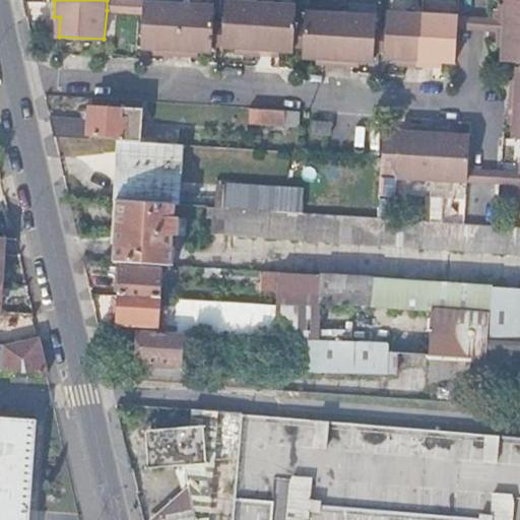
[(122,0),(107,0),(107,10),(146,13),(146,2),(122,0)]
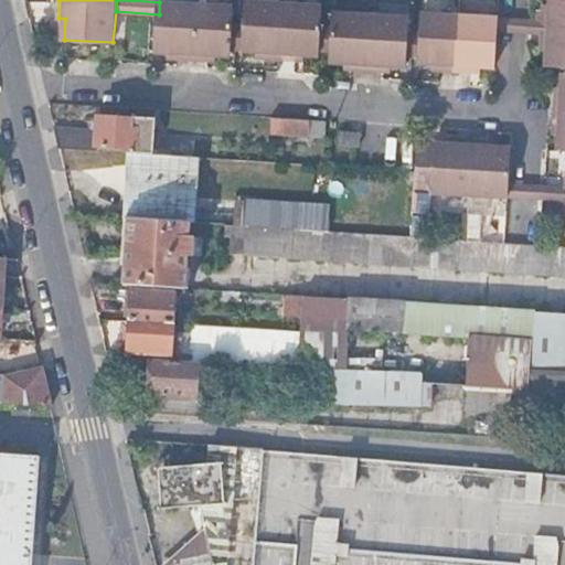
[(564,65),(564,0),(547,0),(547,2),(546,10),(540,9),(539,18),(539,31),(537,42),(545,43),(545,51),(544,65),(564,65)]
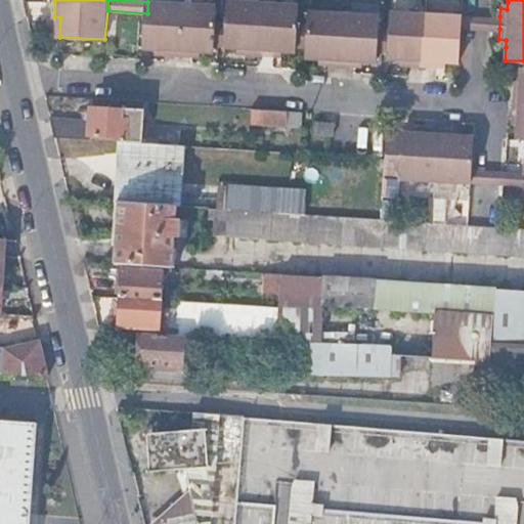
[(147,2),(147,13),(145,48),(159,48),(166,49),(166,55),(199,57),(199,51),(206,51),(217,52),(217,47),(218,27),(220,5),(147,2)]
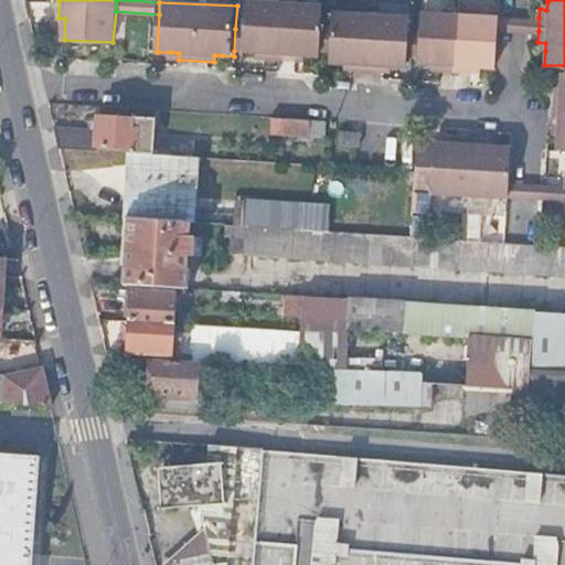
[(248,2),(246,30),(245,51),(245,53),(258,53),(266,54),(266,61),(300,62),(300,55),(308,55),(322,56),(322,51),(324,29),(326,7),(248,2)]
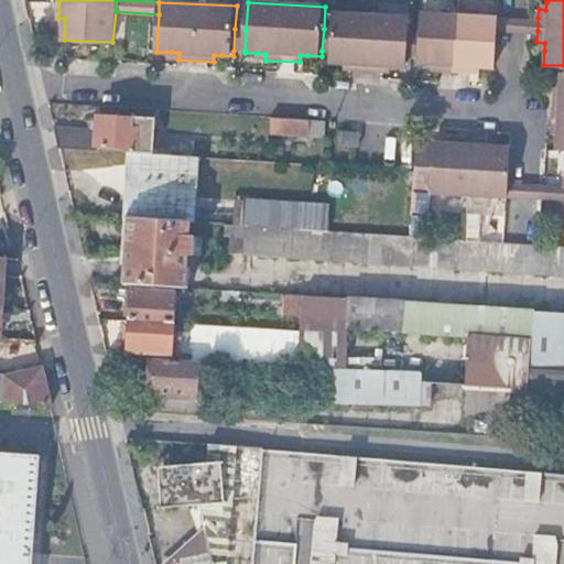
[(498,65),(500,29),(501,15),(423,11),(422,34),(421,55),(421,62),(433,63),(441,63),(441,69),(476,72),(476,64),(483,65),(498,65)]
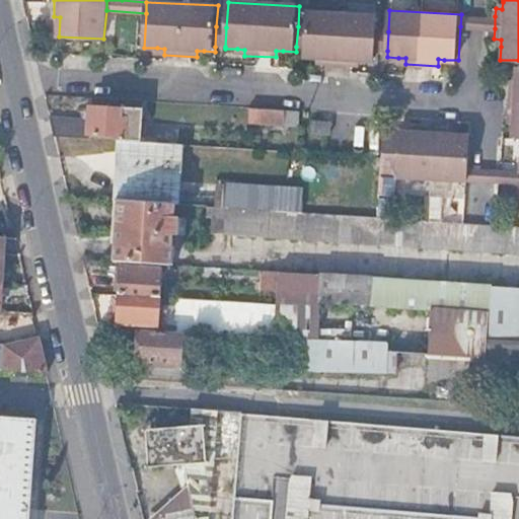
[(308,11),(307,26),(306,47),(305,58),(319,58),(326,58),(325,65),(356,67),(357,60),(363,60),(376,61),(377,51),(378,30),(379,16),(308,11)]
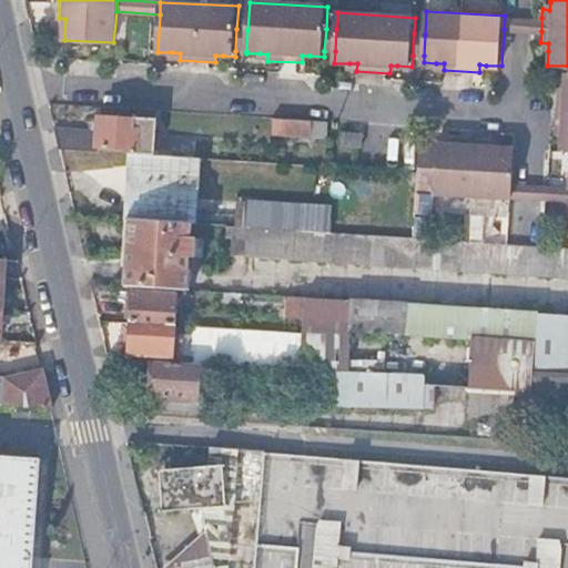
[(504,29),(541,31),(541,18),(536,18),(505,16),(504,29)]
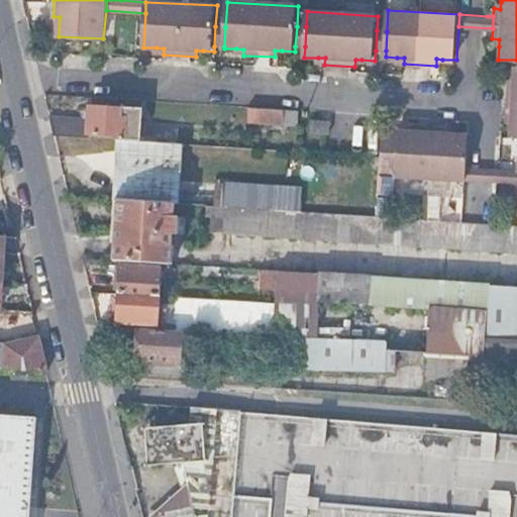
[(225,27),(215,26),(214,46),(224,46),(225,27)]
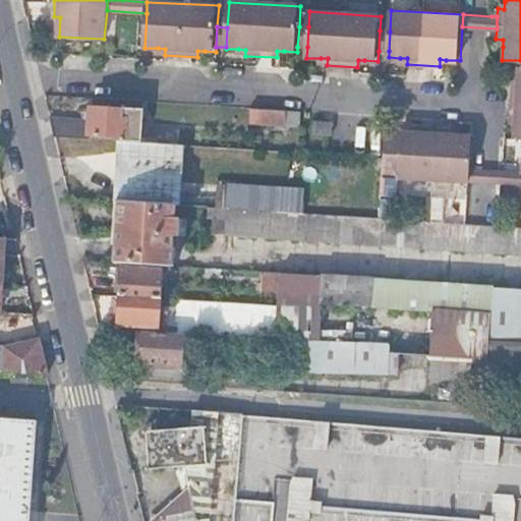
[(308,26),(299,26),(297,47),(307,47),(308,26)]
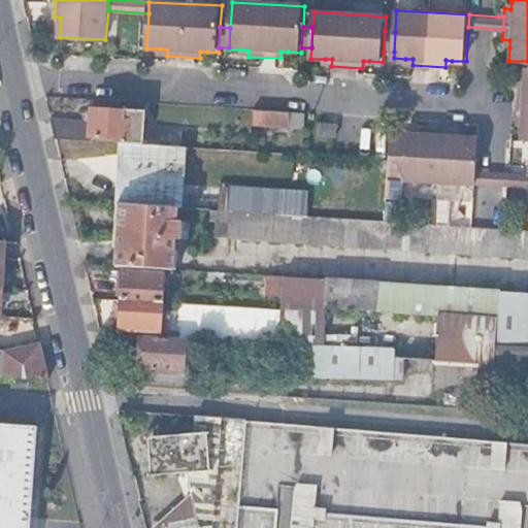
[(395,32),(385,31),(384,52),(394,52),(395,32)]
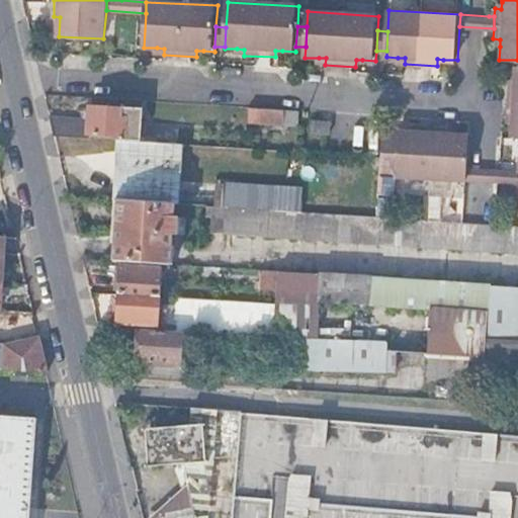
[(508,84),(506,114),(512,114),(512,121),(511,136),(517,136),(517,65),(515,66),(514,77),(514,84),(508,84)]
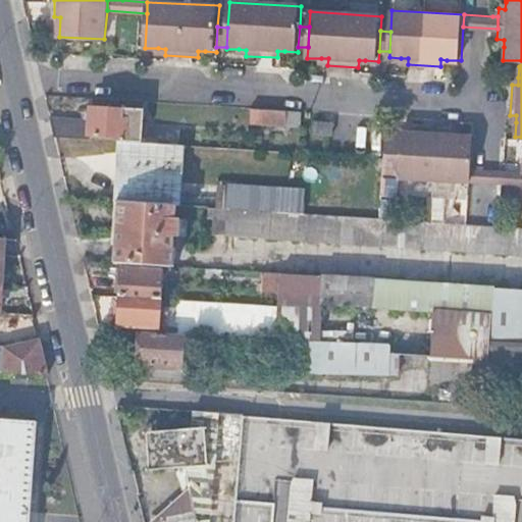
[(91,118),(51,116),(56,137),(90,139),(91,136),(125,138),(125,141),(129,141),(146,142),(148,110),(92,106),(91,118)]
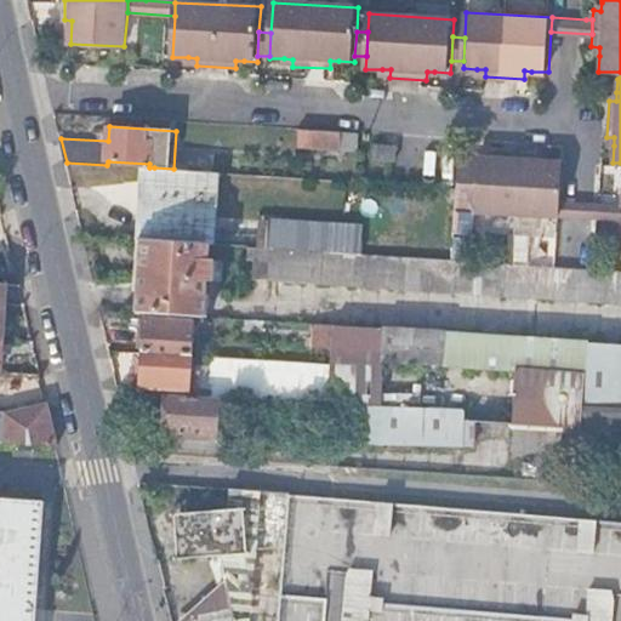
[(359,132),(298,129),(297,149),(358,153),(359,132)]
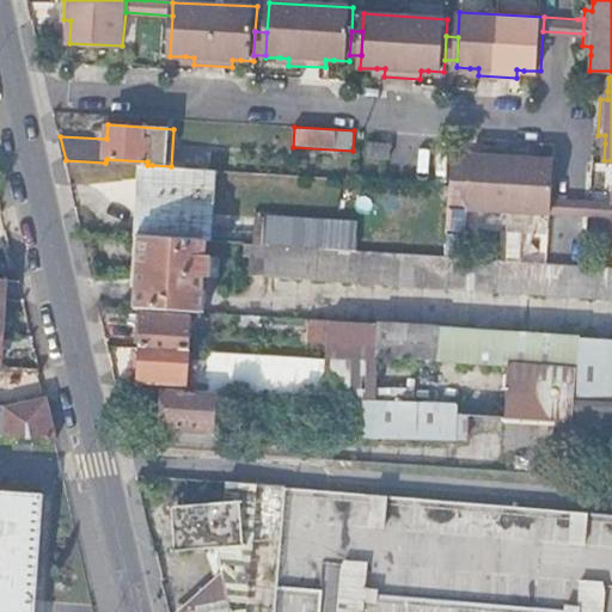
[(372,144),(372,160),(392,161),(393,146),(372,144)]
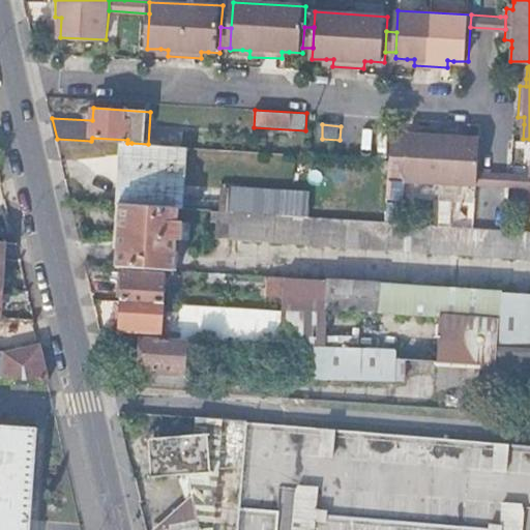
[(392,131),(390,158),(388,196),(405,197),(406,178),(473,181),(474,169),(476,135),(462,134),(454,134),(455,126),(424,125),(424,130),(417,130),(403,129),(403,131),(392,131)]
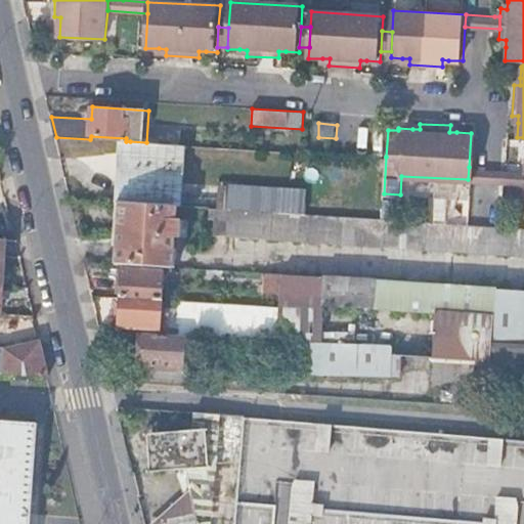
[(182,144),(146,142),(130,141),(126,201),(174,204),(177,204),(182,144)]
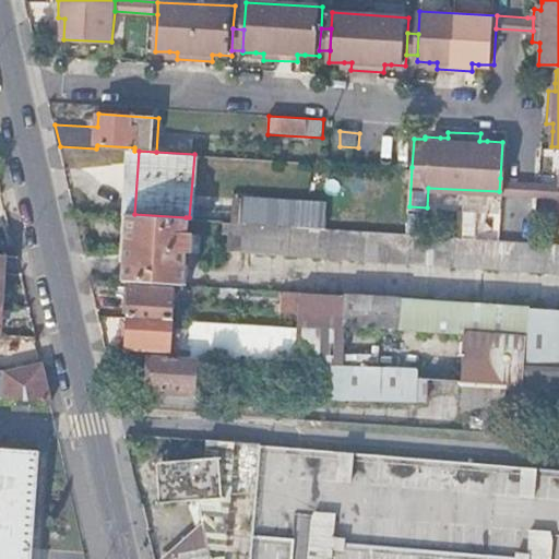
[(500,178),(499,191),(556,194),(557,181),(500,178)]
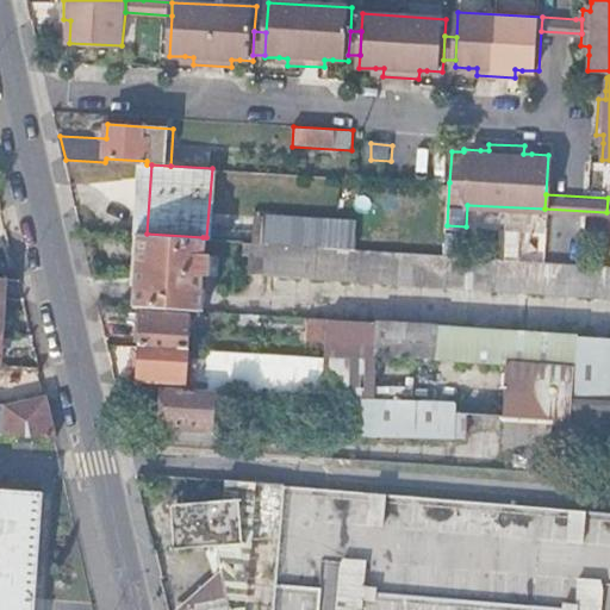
[(251,213),(249,240),(250,240),(260,241),(262,215),(251,213)]
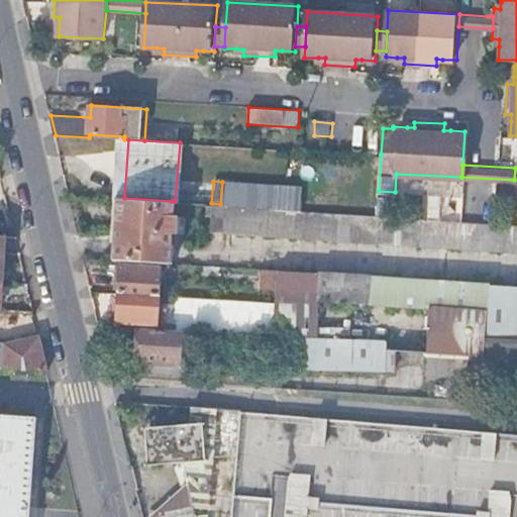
[(275,207),(299,209),(300,186),(222,182),(220,204),(275,207)]
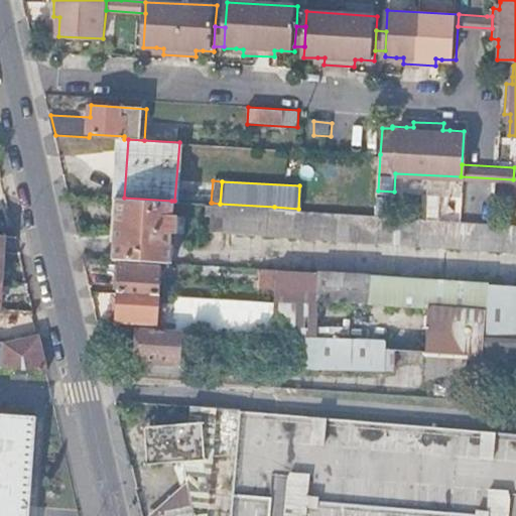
[(124,198),(119,198),(116,240),(169,244),(170,230),(173,230),(174,214),(170,214),(171,201),(124,198)]
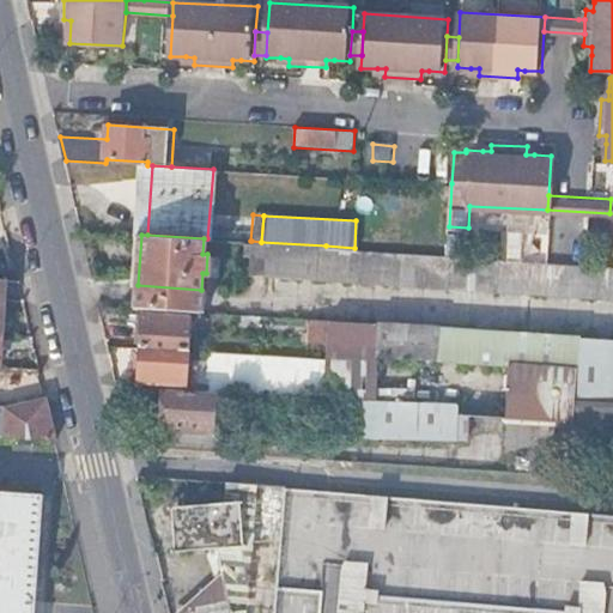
[(612,263),(448,254),(354,248),(326,246),(261,242),(252,241),(250,250),(249,272),(612,293),(612,263)]
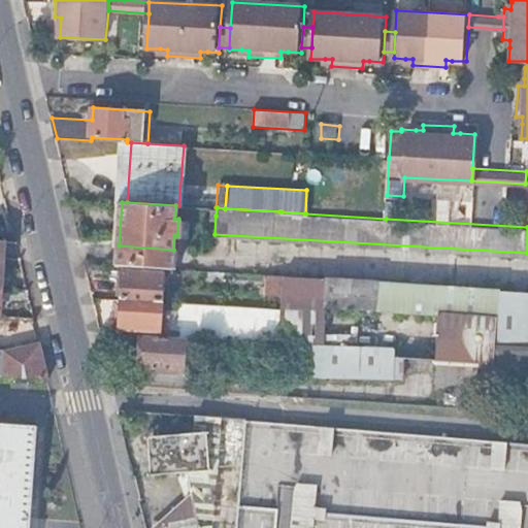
[(189,220),(178,219),(177,235),(189,236),(189,220)]
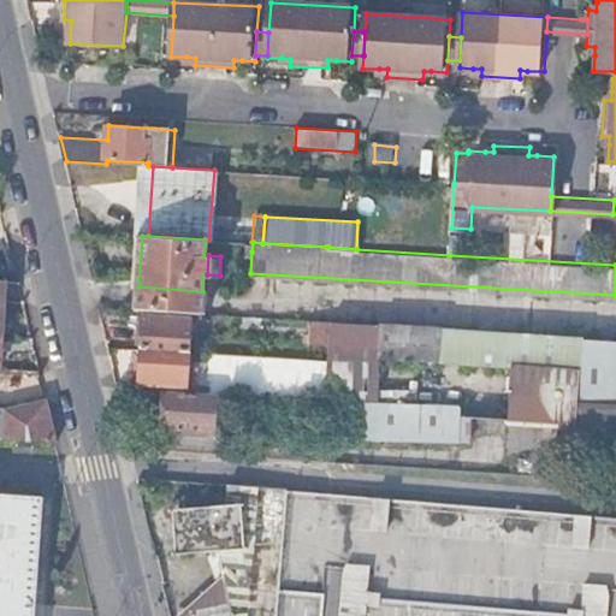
[(202,291),(138,286),(137,307),(201,312),(202,291)]
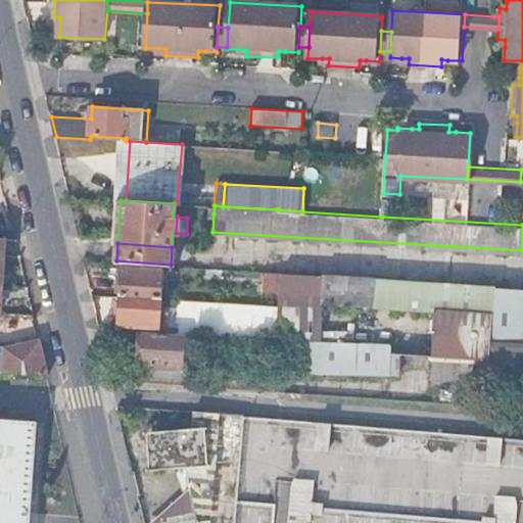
[(122,290),(121,295),(160,297),(162,270),(120,267),(117,289),(122,290)]
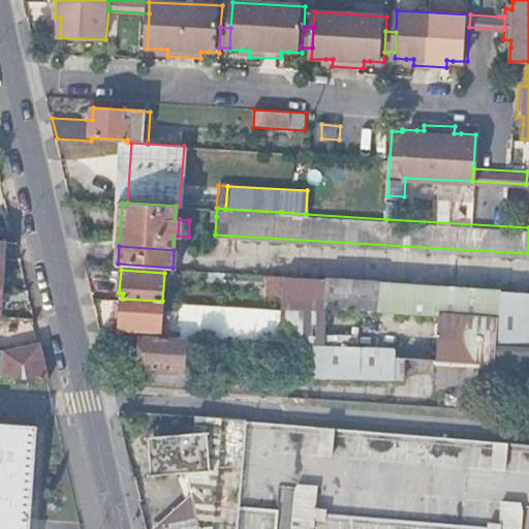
[(283,275),(263,274),(261,293),(281,297),(283,275)]
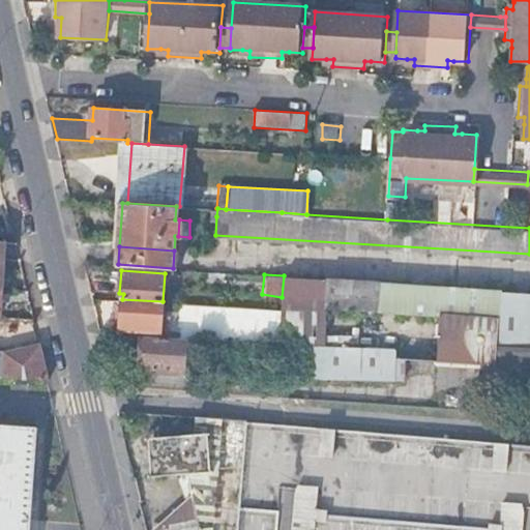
[(282,297),(282,310),(280,330),(280,344),(278,352),(277,373),(315,376),(316,377),(395,380),(396,373),(405,373),(406,357),(398,357),(398,352),(324,349),(327,304),(467,314),(464,365),(506,369),(505,400),(529,401),(529,291),(284,275),(282,297)]
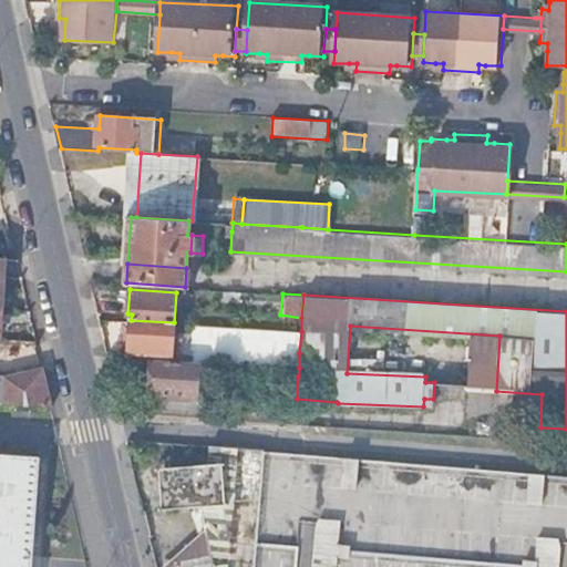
[(174,322),(131,320),(131,326),(126,326),(125,349),(172,352),(174,322)]
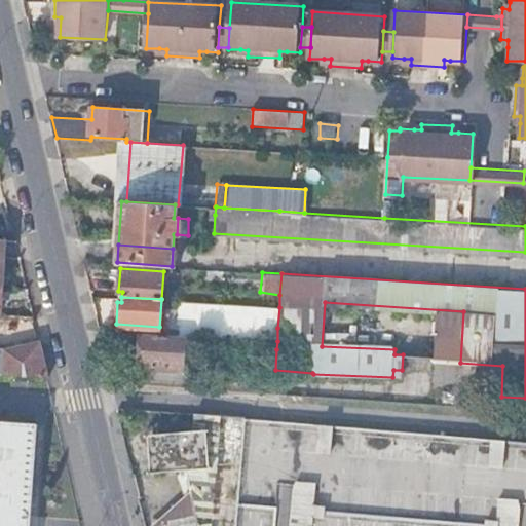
[(277,341),(277,328),(257,326),(256,340),(277,341)]
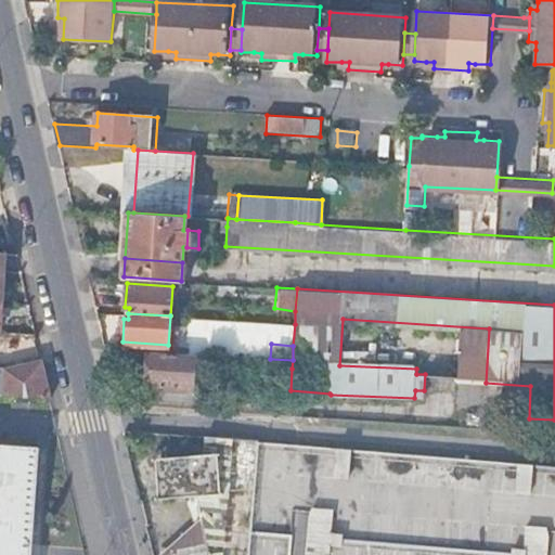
[(195,353),(149,350),(146,386),(193,388),(195,358),(195,353)]
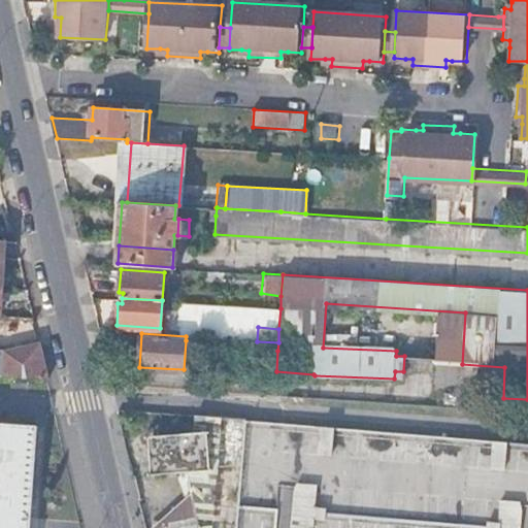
[(220,348),(220,338),(198,337),(197,340),(203,341),(202,347),(220,348)]
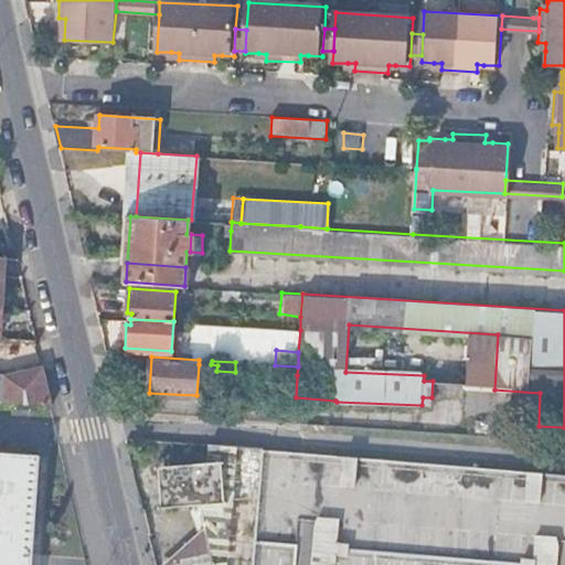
[(235,372),(262,373),(262,364),(235,362),(235,372)]
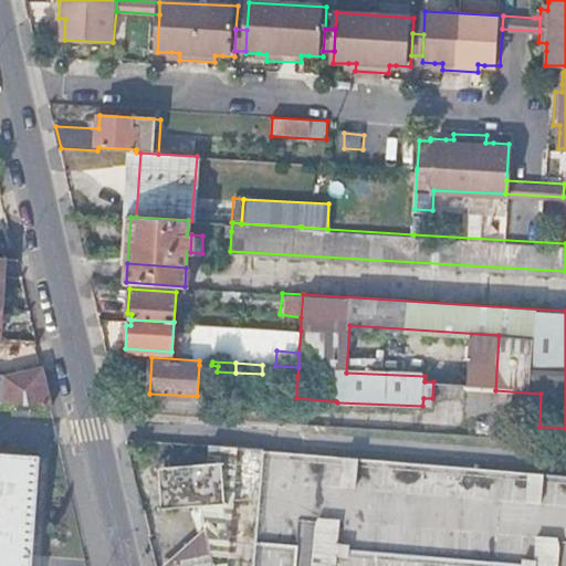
[(297,376),(299,367),(275,366),(262,365),(262,374),(297,376)]
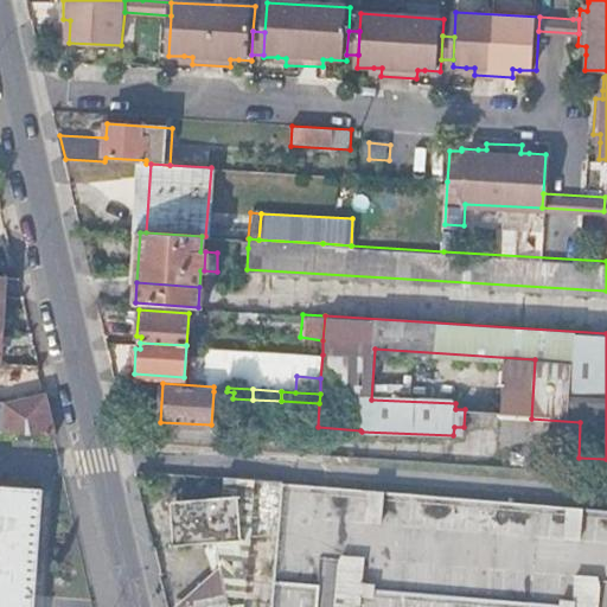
[(0,430),(56,435),(46,393),(6,402),(4,423),(0,422),(0,430)]
